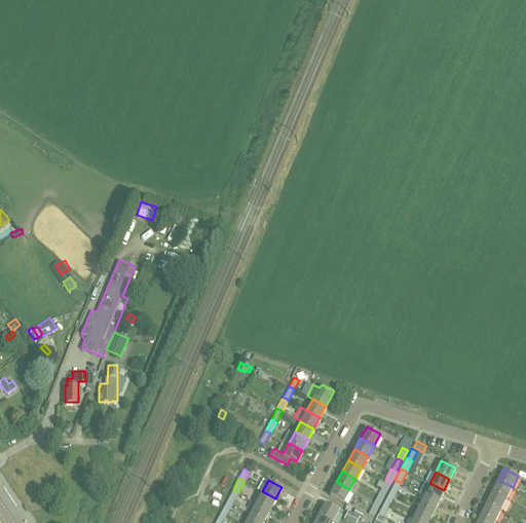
[(379,491),(384,494),(390,483),(385,480),(379,491)]
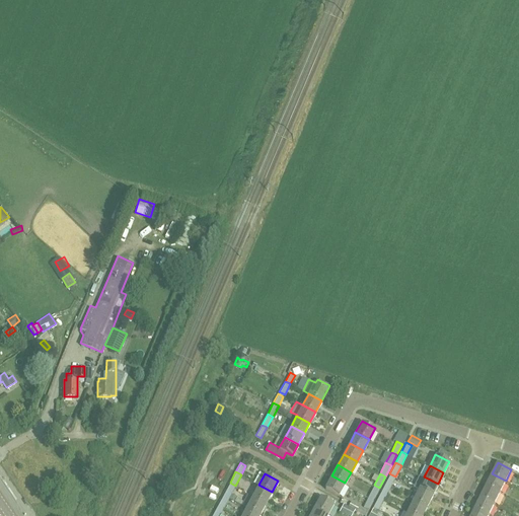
[(389,473),(384,485),(389,488),(395,476),(389,473)]
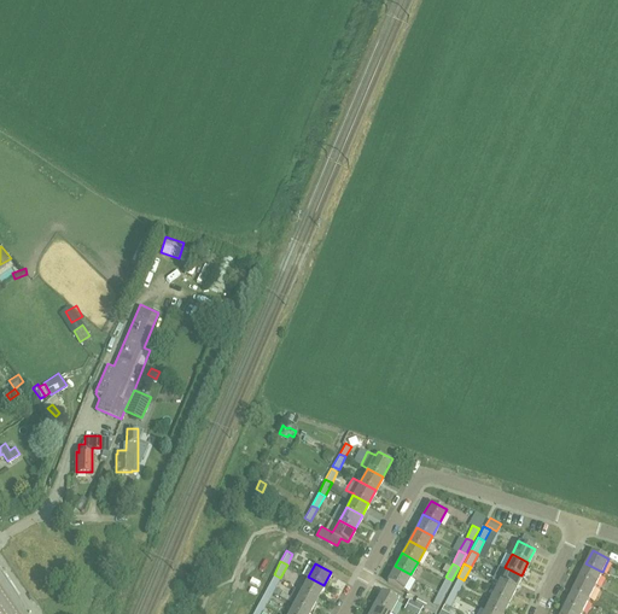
[(579,577),(595,585),(602,572),(586,563),(579,577)]
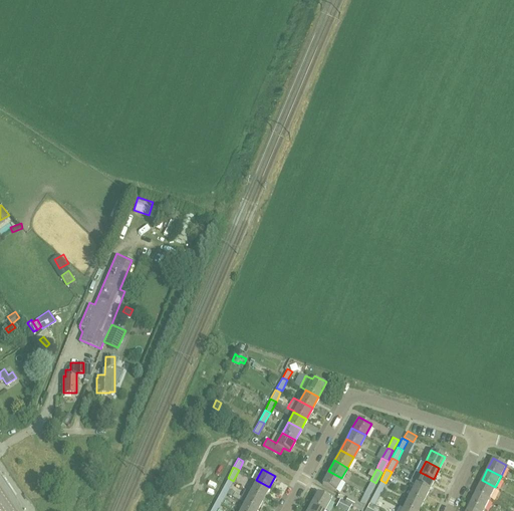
[(322,482),(335,489),(341,478),(328,471),(322,482)]
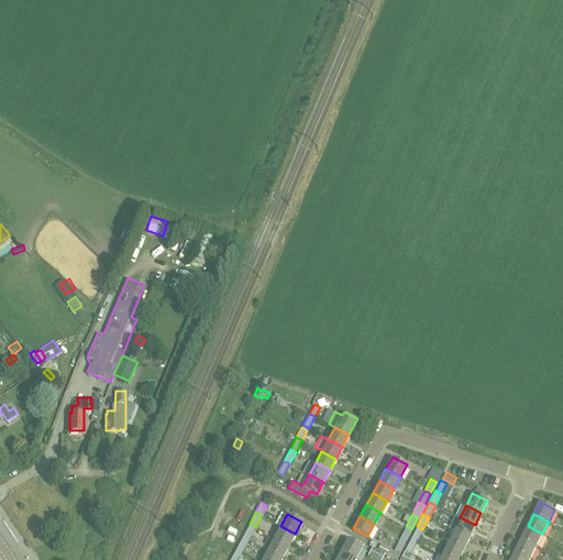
[(454,529),(468,537),(475,525),(460,517),(454,529)]
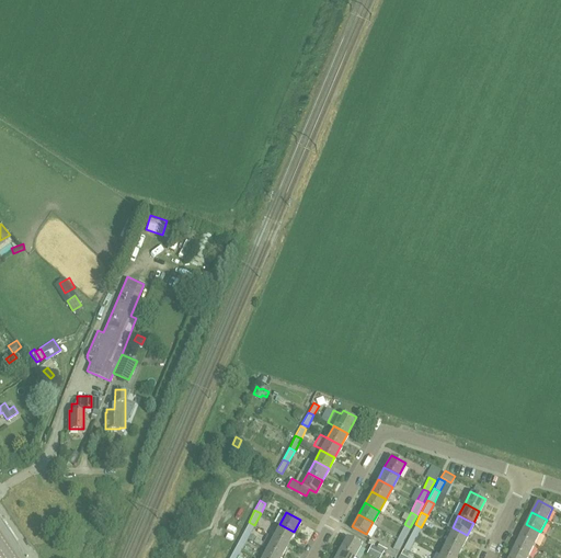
[(249,522),(242,534),(248,537),(254,525),(249,522)]
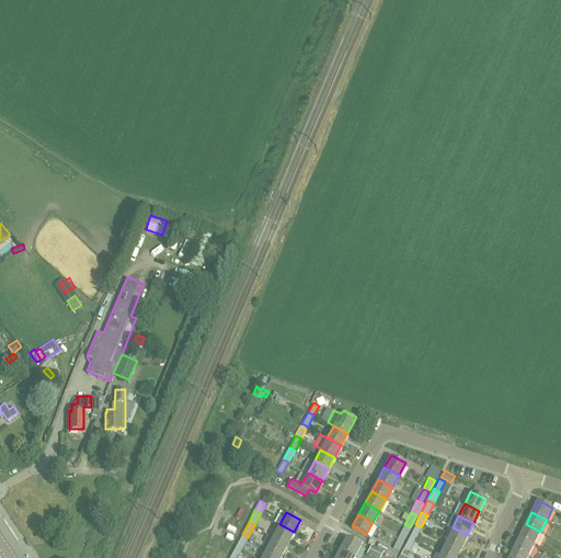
[(273,536),(287,544),(294,532),(279,524),(273,536)]
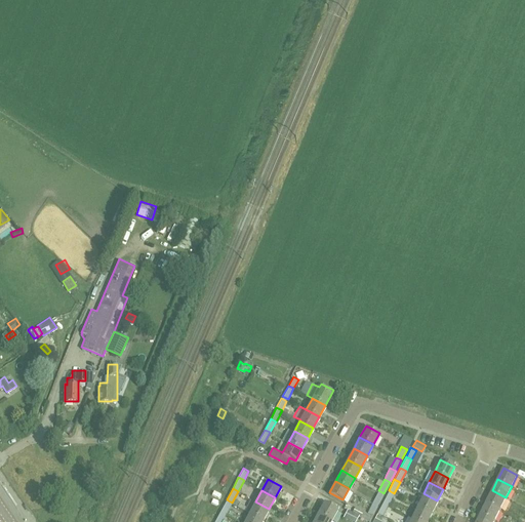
[(372,502),(377,505),(384,493),(378,490),(372,502)]
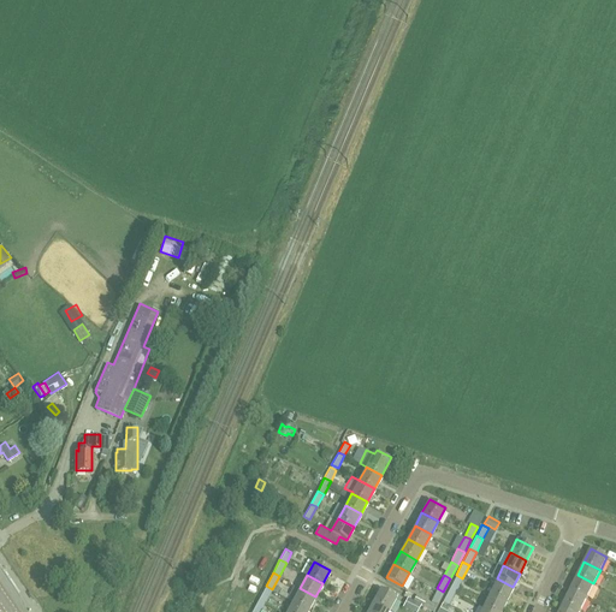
[(456,575),(449,588),(456,592),(462,578),(456,575)]
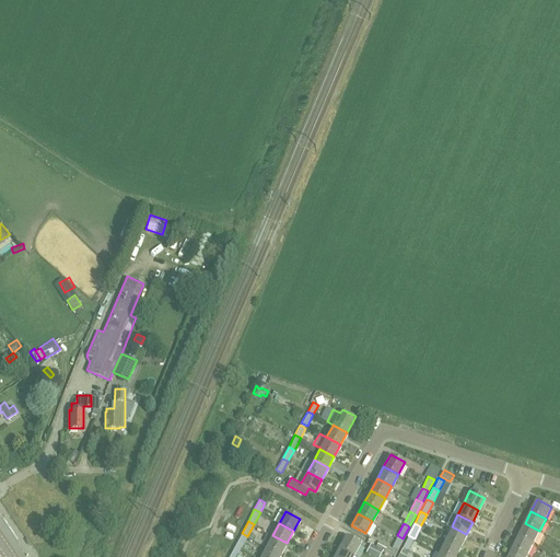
[(520,535),(534,543),(539,531),(525,523),(520,535)]
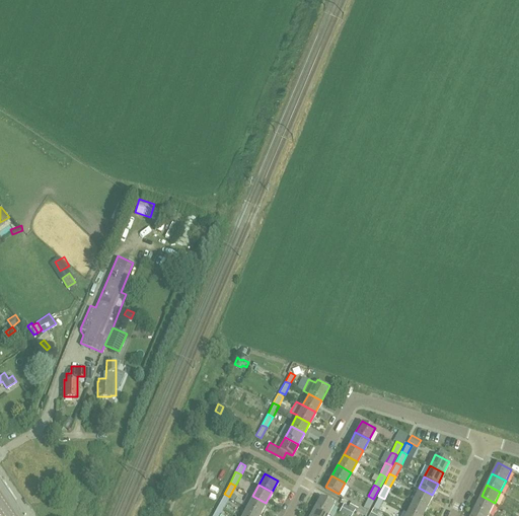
[(413,499),(427,506),(432,495),(419,488),(413,499)]
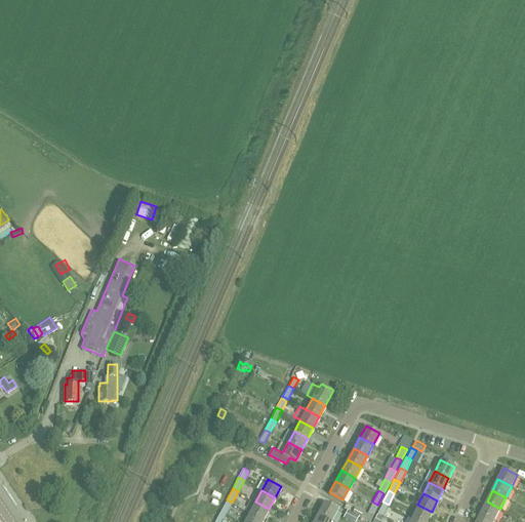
[(227,499),(220,510),(226,513),(232,503),(227,499)]
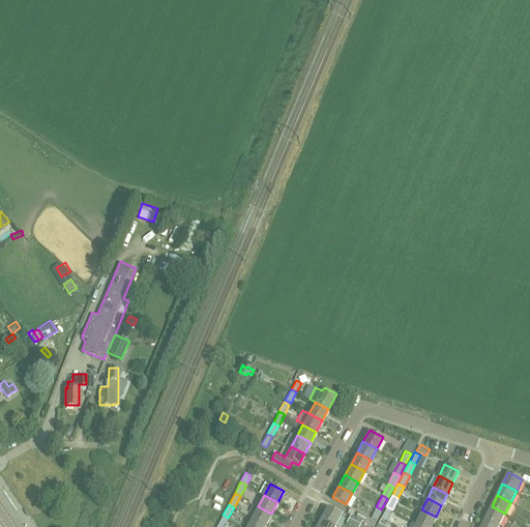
[(242,504),(239,509),(246,514),(248,510),(246,508),(246,507),(242,504)]
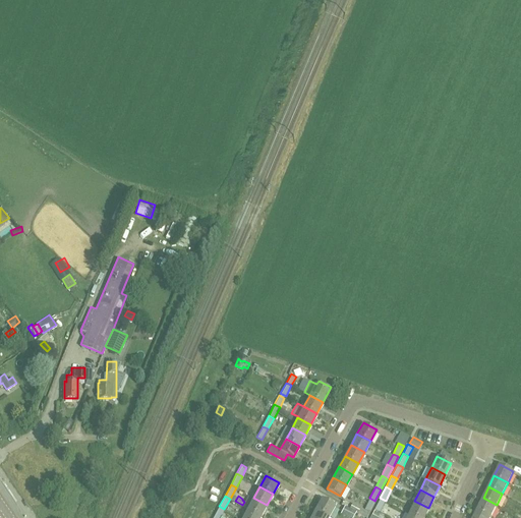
[(248,508),(262,515),(267,505),(253,498),(248,508)]
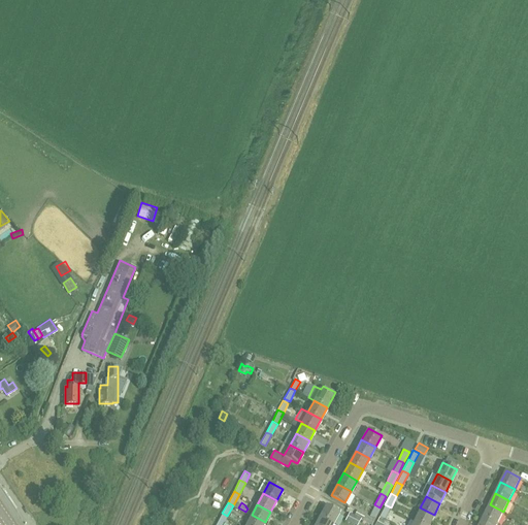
[(320,516),(333,523),(339,512),(326,504),(320,516)]
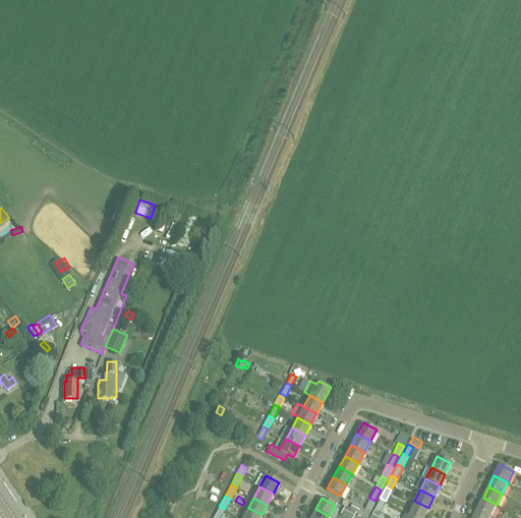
[(364,508),(369,511),(374,501),(369,498),(364,507),(364,508)]
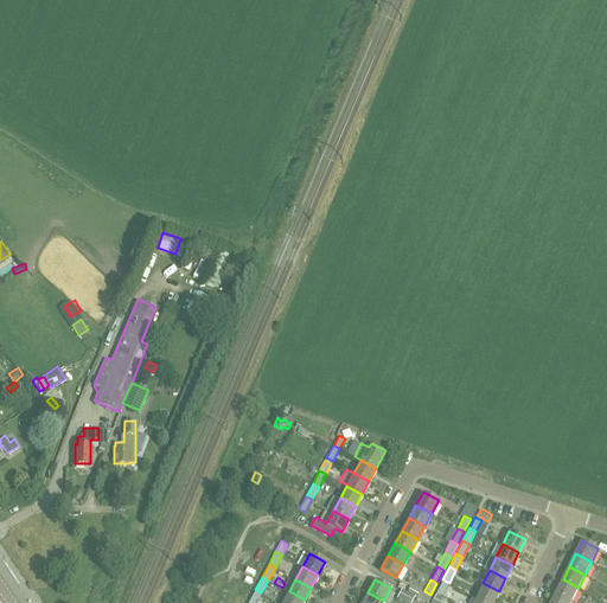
[(442,579),(433,597),(443,602),(447,597),(442,595),(449,583),(442,579)]
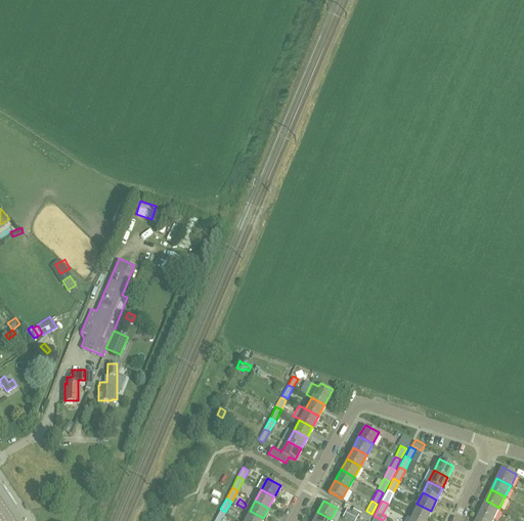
[(480,512),(493,519),(499,508),(486,501),(480,512)]
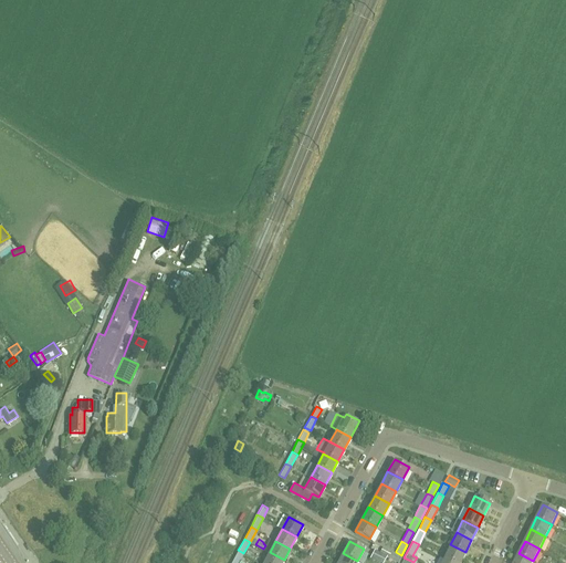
[(444,556),(457,562),(459,562),(465,552),(450,544),(444,556)]
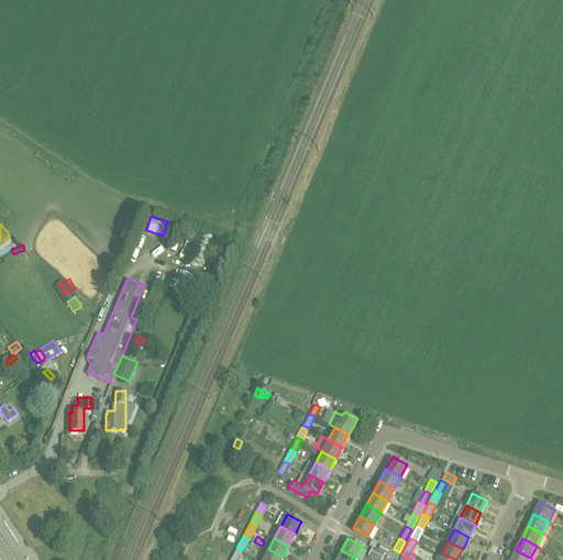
[(382,559),(389,550),(381,544),(374,551),(382,559)]
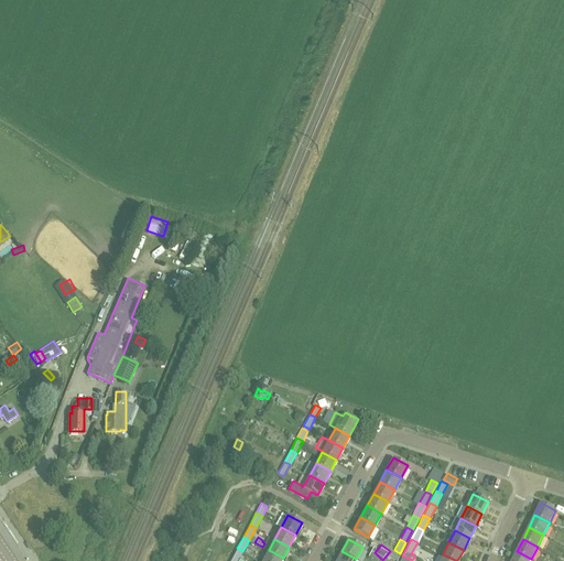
[(237,548),(230,560),(231,560),(237,560),(242,551),(237,548)]
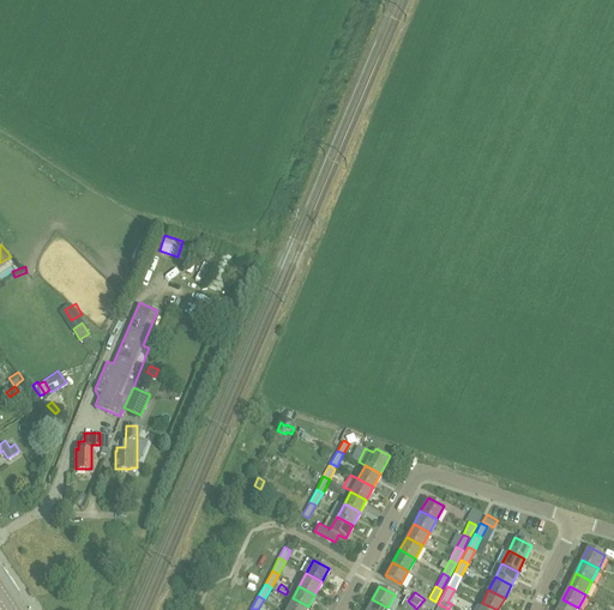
[(286,609),(306,609),(308,607),(293,598),(286,609)]
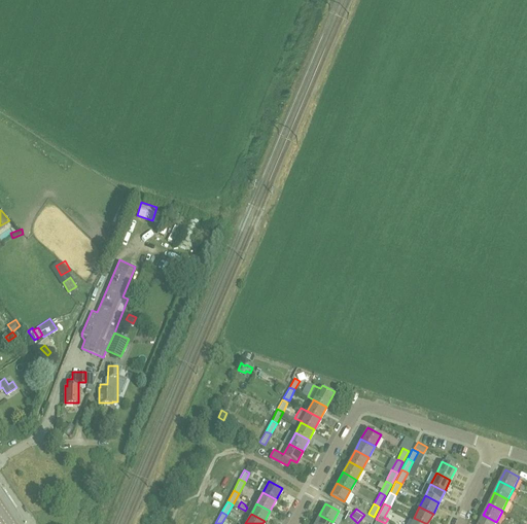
[(319,515),(313,523),(330,523),(332,522),(319,515)]
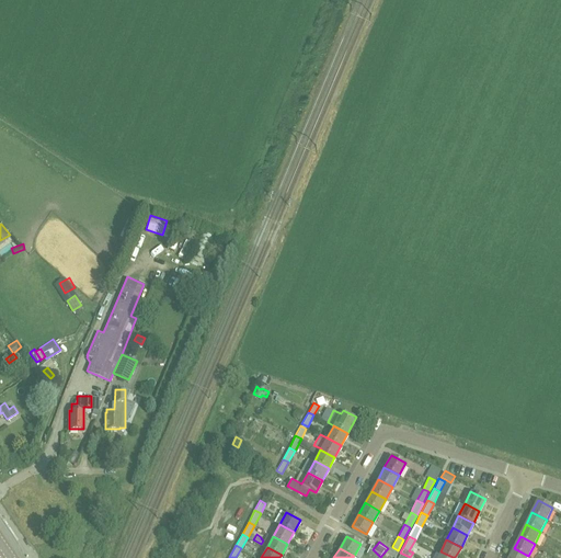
[(508,557),(527,557),(528,556),(514,548),(508,557)]
